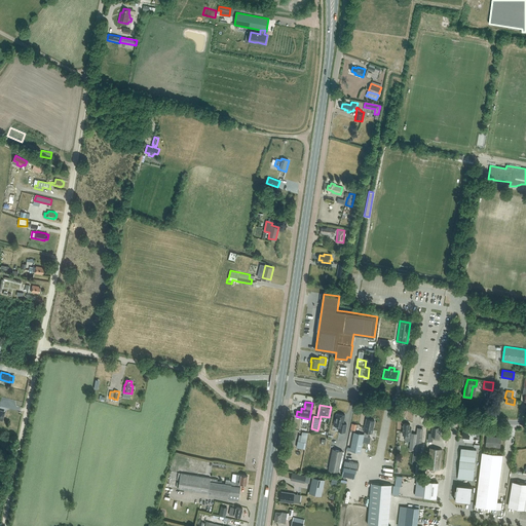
[(345,433),(347,424),(343,423),(345,415),(337,413),(335,420),(334,425),(339,426),(338,430),(345,433)]
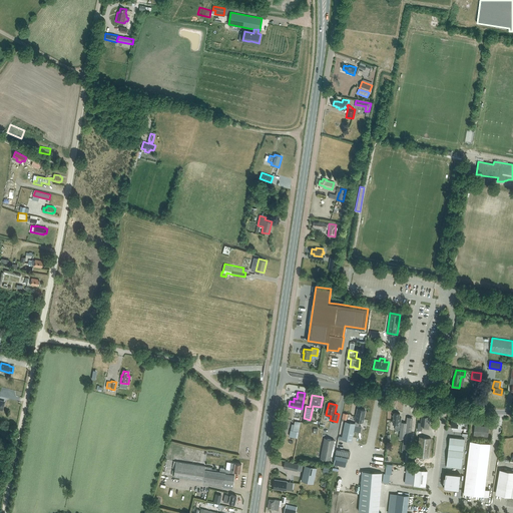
[(342,440),(352,442),(355,426),(359,426),(360,421),(363,422),(366,410),(358,408),(356,417),(357,417),(355,424),(346,422),(342,440)]
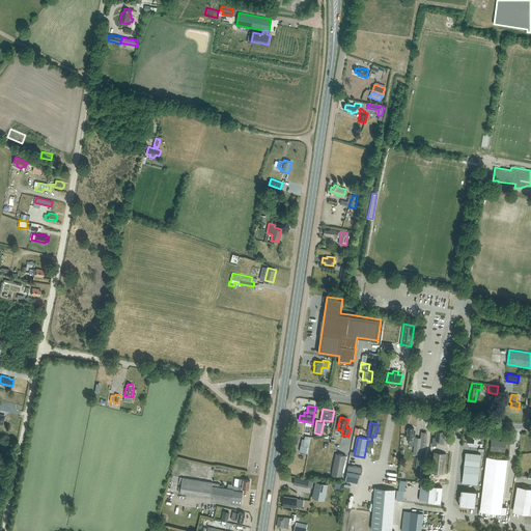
[(423,457),(424,453),(424,454),(427,432),(421,431),(420,438),(415,437),(415,436),(415,431),(414,431),(414,427),(408,427),(407,435),(407,439),(410,439),(409,444),(414,445),(413,453),(418,454),(417,466),(421,467),(419,478),(424,479),(427,458),(423,457)]
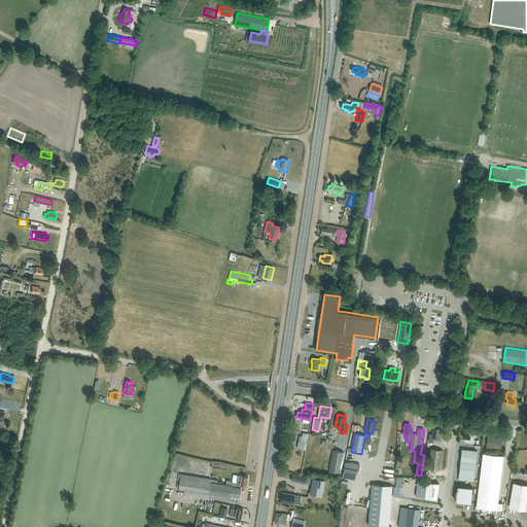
[(429,433),(429,442),(433,442),(433,440),(441,441),(441,433),(440,433),(440,428),(433,427),(432,434),(429,433)]
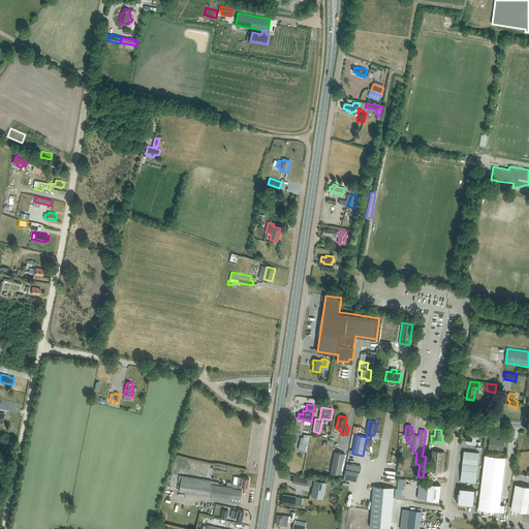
[(475,441),(476,435),(472,434),(472,432),(466,431),(465,438),(466,438),(466,441),(467,441),(467,444),(476,445),(476,441),(475,441)]
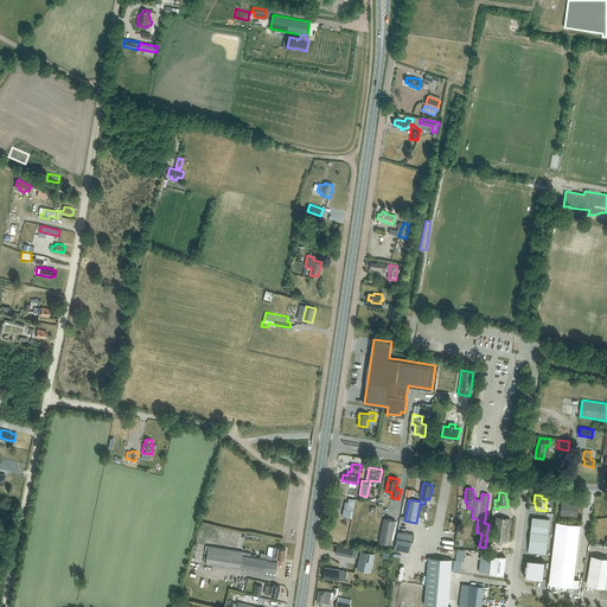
[(577,516),(579,504),(562,503),(561,515),(577,516)]
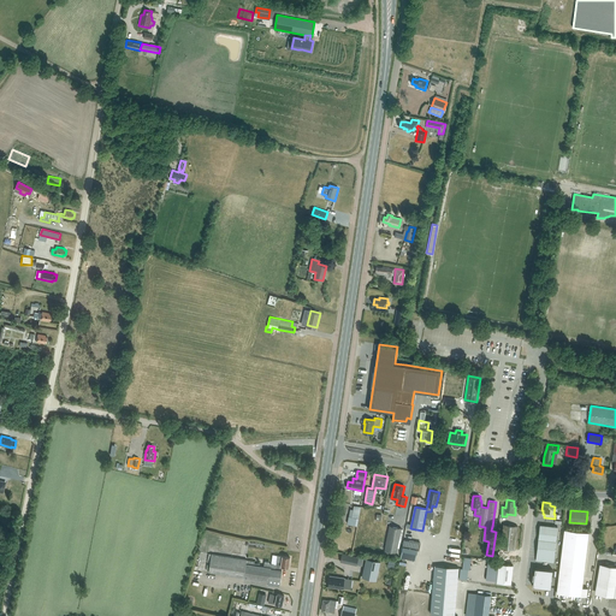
[(501,548),(515,550),(517,526),(503,525),(501,548)]
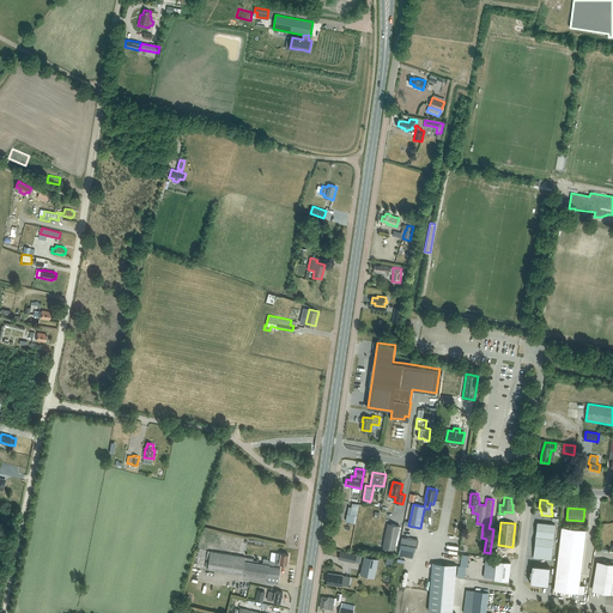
[(538,522),(535,536),(533,558),(551,560),(556,525),(538,522)]
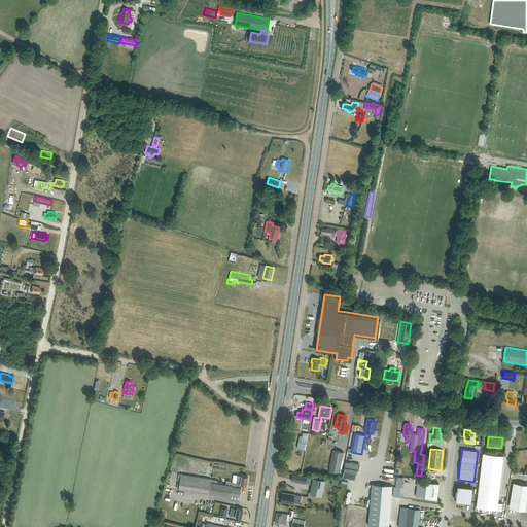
[(329,470),(329,472),(339,475),(339,471),(340,471),(344,452),(334,450),(329,470)]
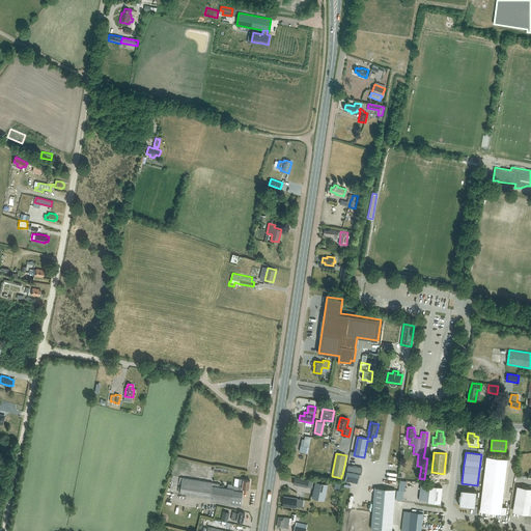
[(506,513),(507,507),(502,506),(507,458),(486,456),(480,510),(506,513)]
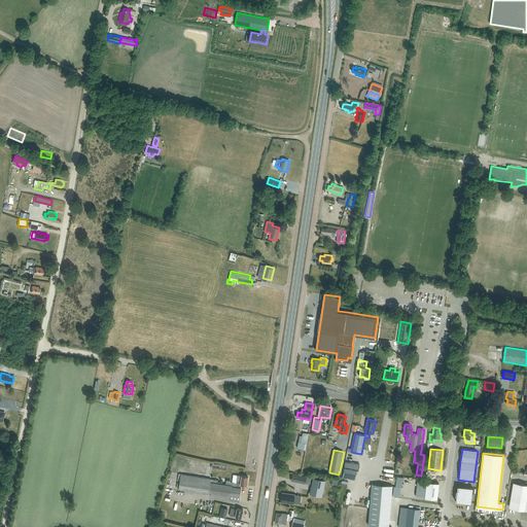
[(347,478),(355,479),(357,470),(358,470),(359,464),(346,461),(343,477),(345,477),(345,479),(347,480),(347,478)]
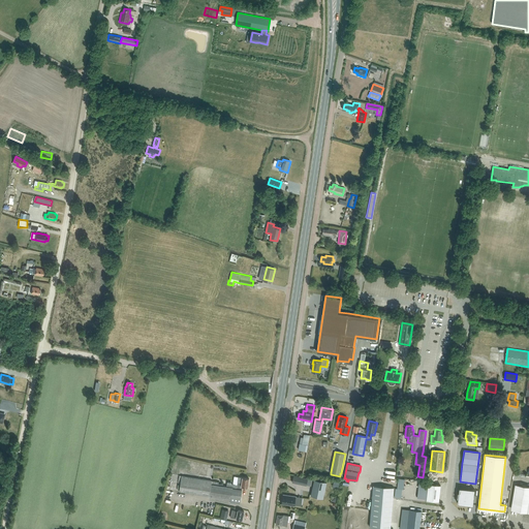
[(242,490),(241,489),(242,486),(248,487),(249,478),(243,477),(239,476),(237,485),(231,484),(231,483),(227,481),(226,487),(218,485),(219,481),(212,480),(179,475),(178,483),(181,483),(180,491),(231,499),(230,502),(240,503),(242,490)]
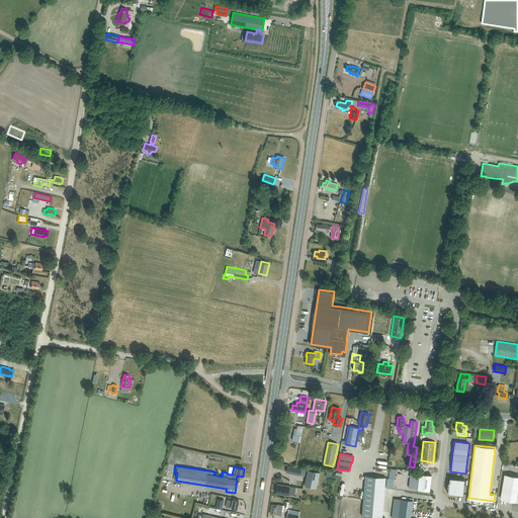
[(301,468),(288,465),(286,471),(300,475),(301,468)]
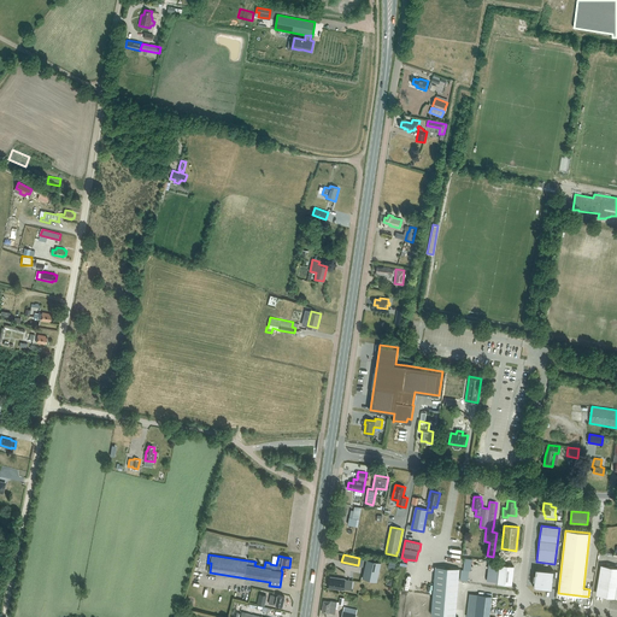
[(460,580),(468,580),(469,569),(470,569),(471,558),(464,557),(463,569),(462,568),(460,580)]
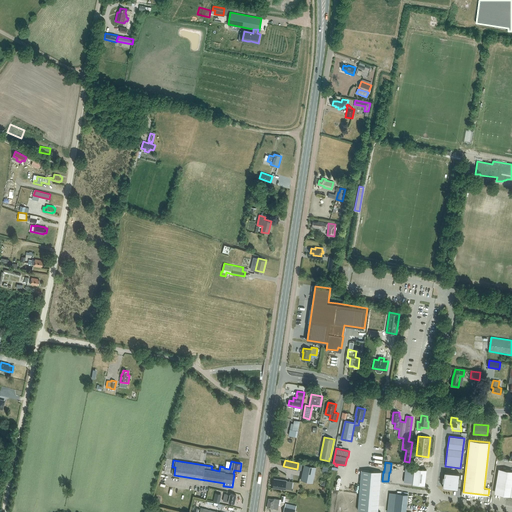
[(313,482),(316,466),(304,464),(301,480),(313,482)]
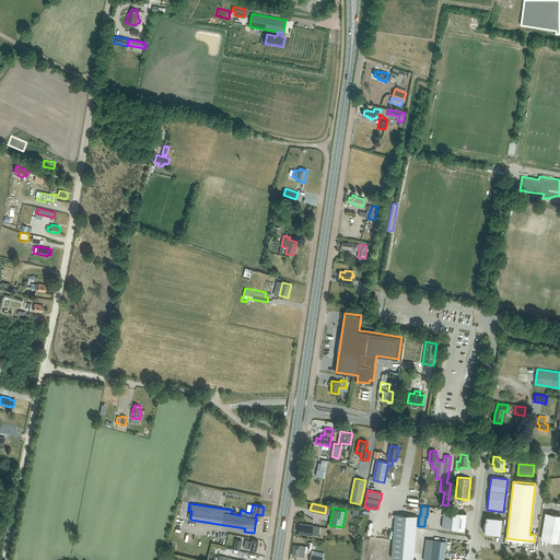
[(454,512),(452,528),(465,531),(467,514),(454,512)]
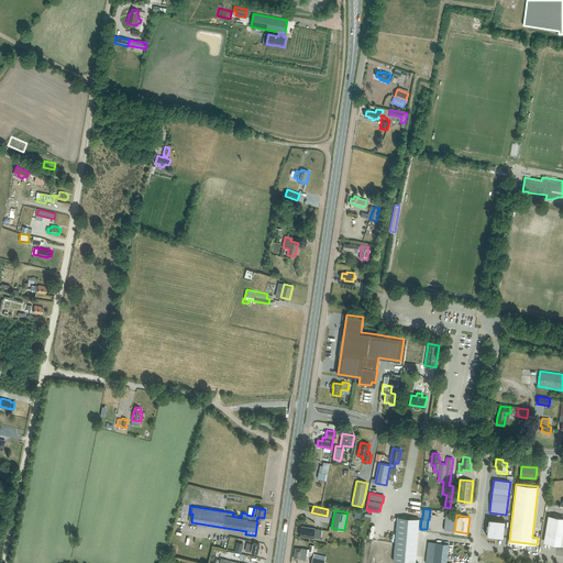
[(562,517),(550,516),(545,543),(558,544),(556,549),(562,549),(562,517)]
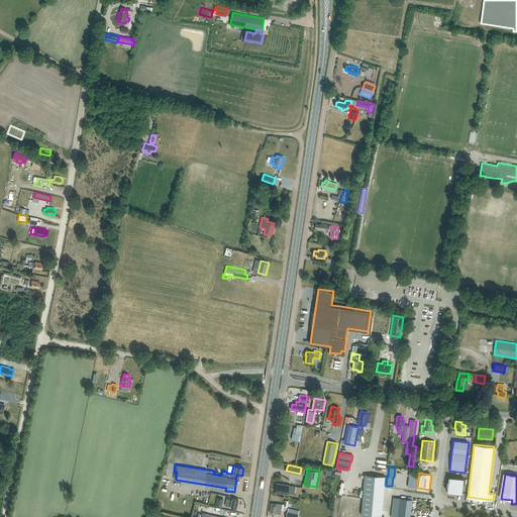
[(362,515),(382,516),(385,477),(365,475),(362,515)]
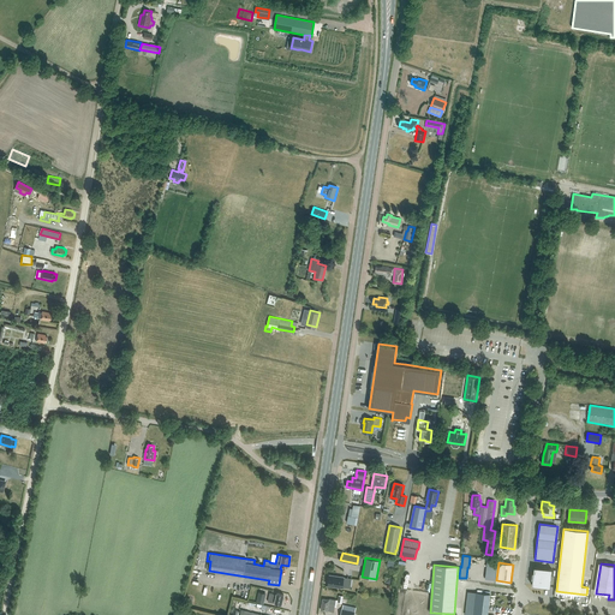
[(550,586),(551,568),(533,567),(532,585),(550,586)]
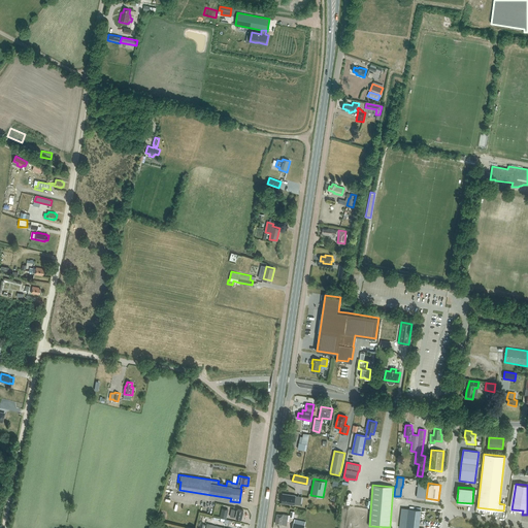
[(294,504),(294,503),(300,504),(301,496),(295,496),(295,495),(283,493),(282,502),(294,504)]
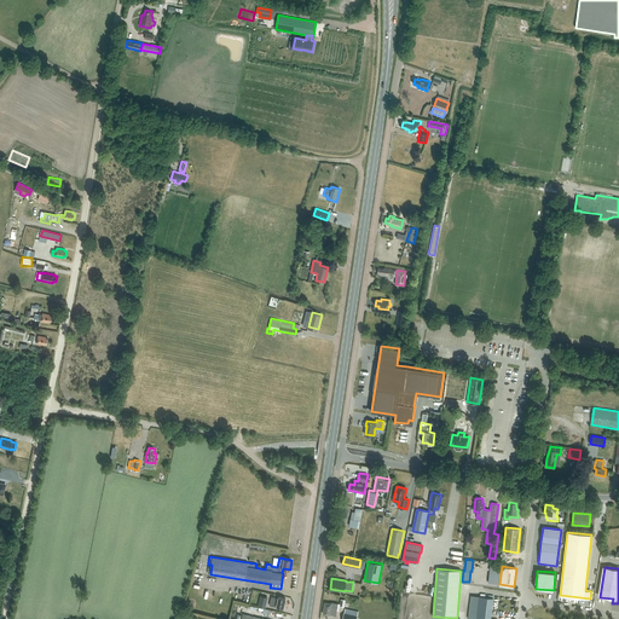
[(275,597),(272,596),(270,606),(277,607),(277,606),(283,608),(285,599),(278,596),(278,600),(275,599),(275,597)]
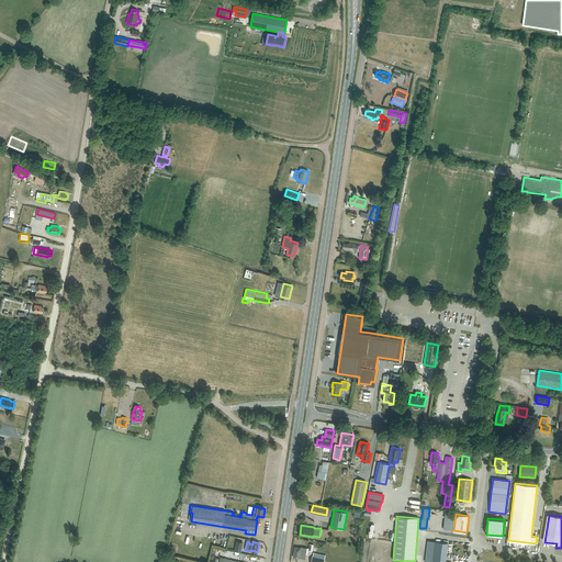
[(445,561),(448,542),(435,541),(431,561),(445,561)]
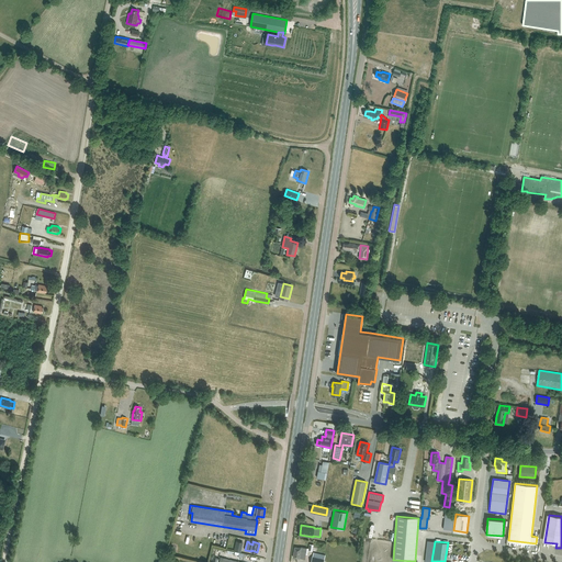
[(295,547),(293,558),(300,558),(305,559),(306,550),(313,551),(314,544),(310,543),(308,548),(301,547),(301,548),(295,547)]
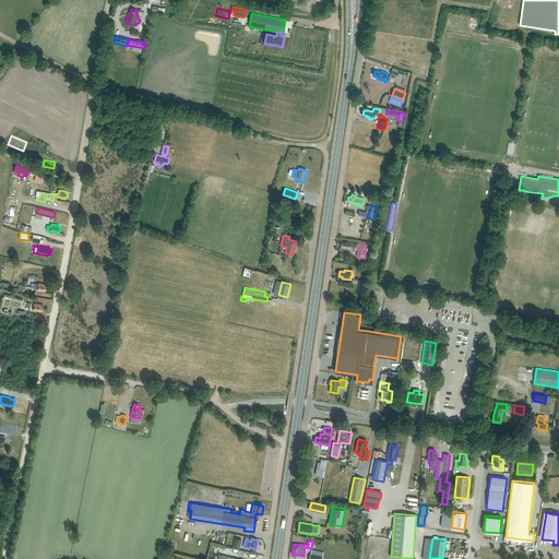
[(311,549),(309,558),(321,558),(322,556),(323,551),(311,549)]
